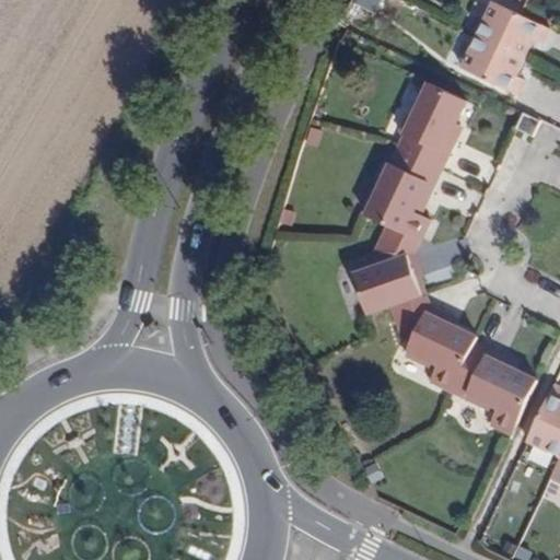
[(383,0),(356,0),(353,4),(375,15),(383,0)]
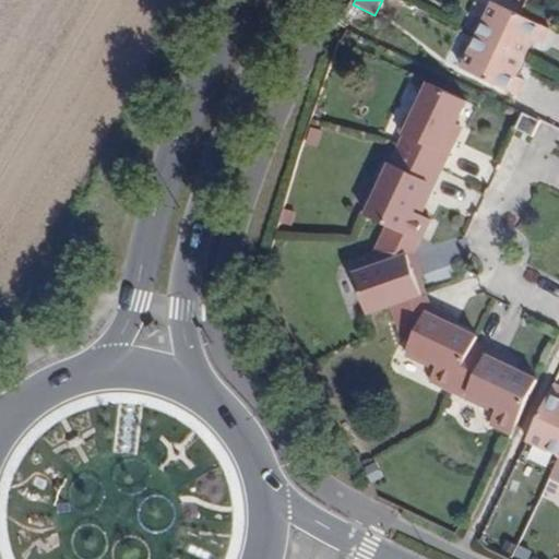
[(492,1),(475,35),(523,58),(533,38),(540,43),(548,27),(492,1)]
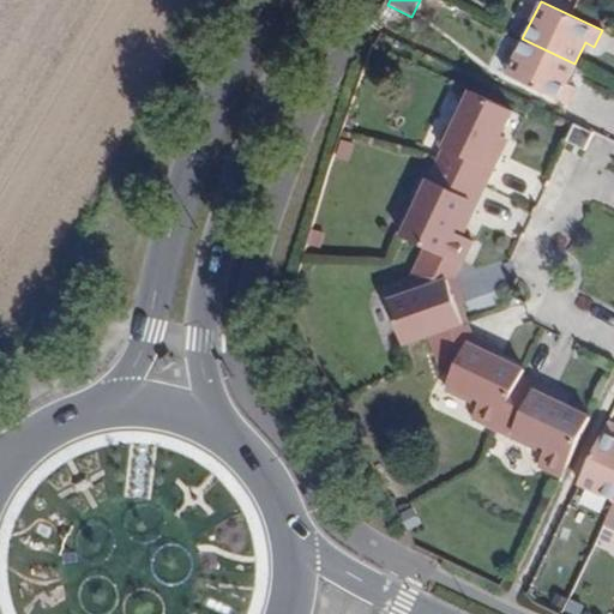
[(575,64),(522,38),(506,73),(567,102),(576,85),(566,80),(575,64)]
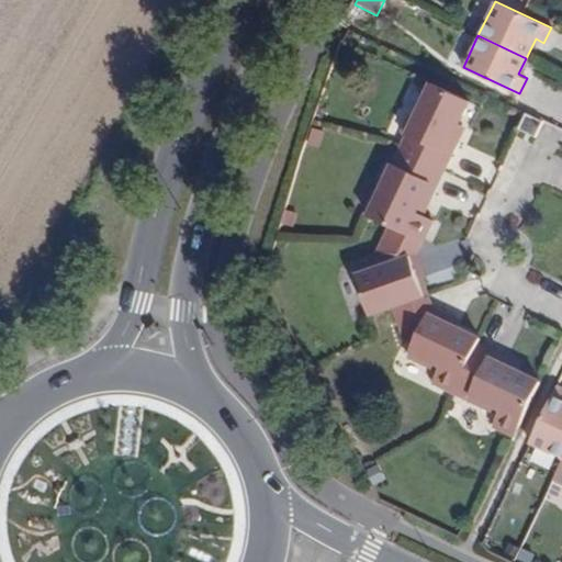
[(409,131),(400,149),(441,170),(457,137),(451,134),(471,99),(434,78),(414,112),(411,110),(401,125),(405,128),(409,131)]
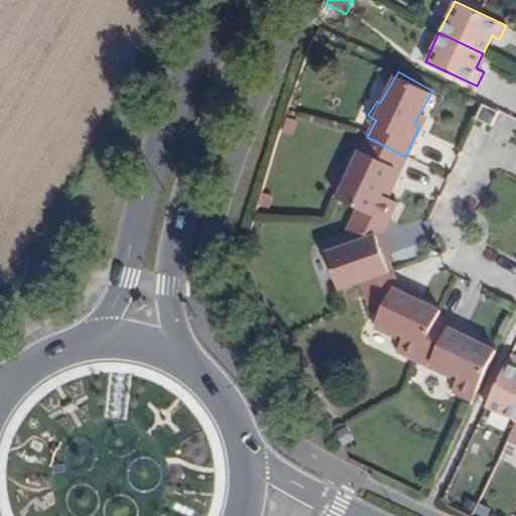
[(482,105),(475,120),(490,127),(498,113),(482,105)]
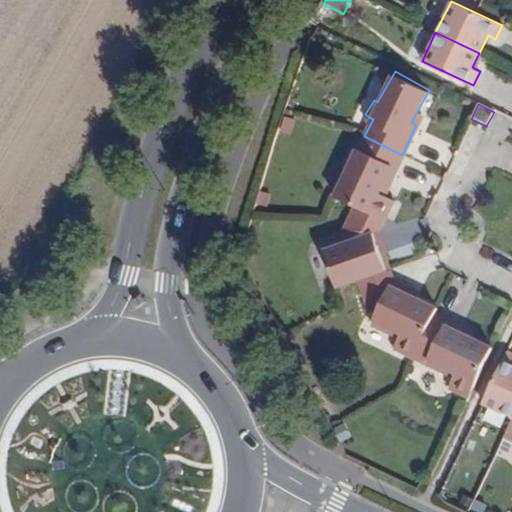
[(295,118),(283,115),(279,131),(290,134),(295,118)]
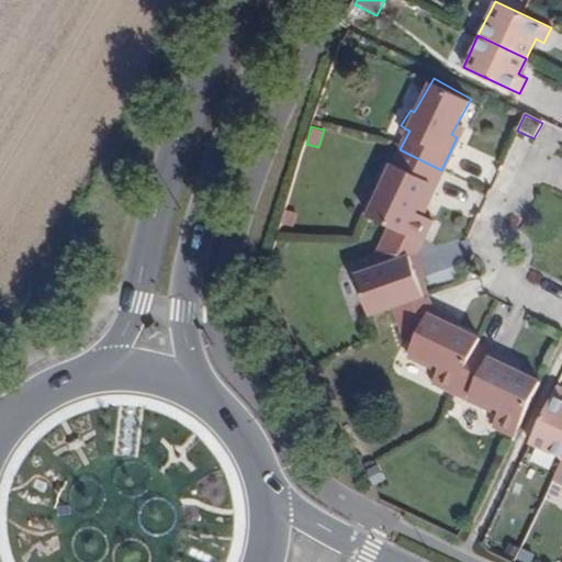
[(409,131),(405,128),(395,147),(400,149),(409,131)]
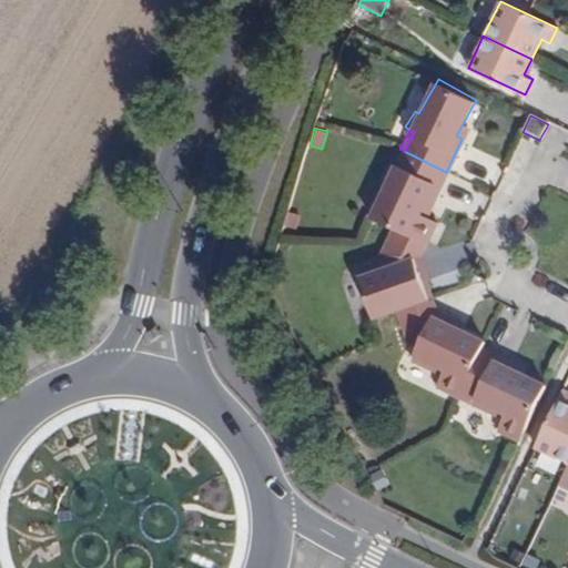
[(404,151),(399,149),(391,163),(395,165),(404,151)]
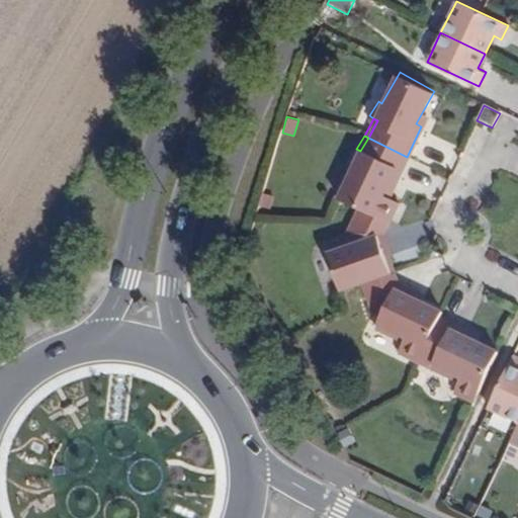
[(397,184),(407,157),(368,138),(360,151),(356,149),(352,147),(345,163),(349,164),(334,196),(340,199),(359,208),(390,223),(391,221),(400,203),(390,198),(392,194),(386,192),(391,182),(397,184)]
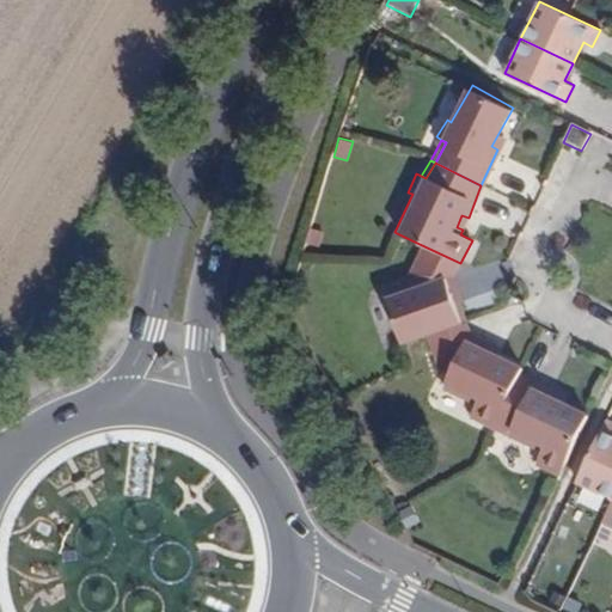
[(457,227),(463,230),(469,218),(461,215),(457,227)]
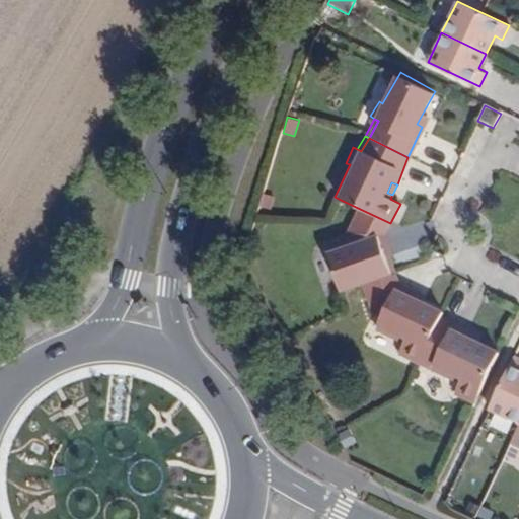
[(275,195),(263,193),(260,206),(272,209),(275,195)]
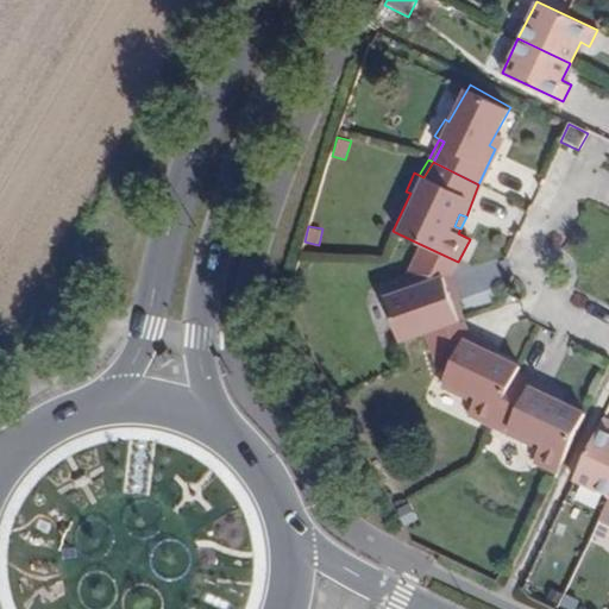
[(422,245),(416,243),(408,262),(413,264),(422,245)]
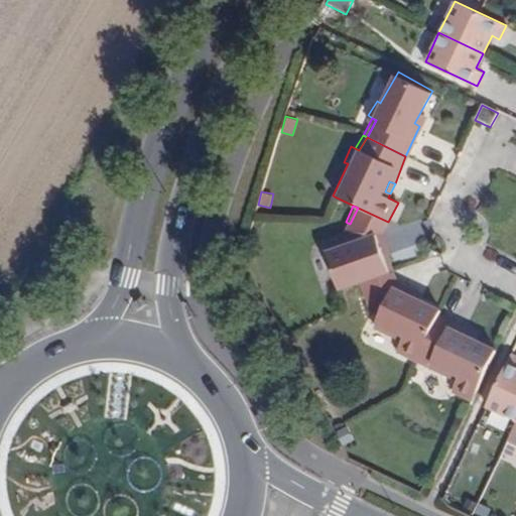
[(383,234),(388,222),(358,208),(350,224),(346,222),(342,229),(347,242),(321,251),(336,290),(340,289),(358,283),(362,281),(392,271),(387,256),(385,250),(391,248),(383,234)]
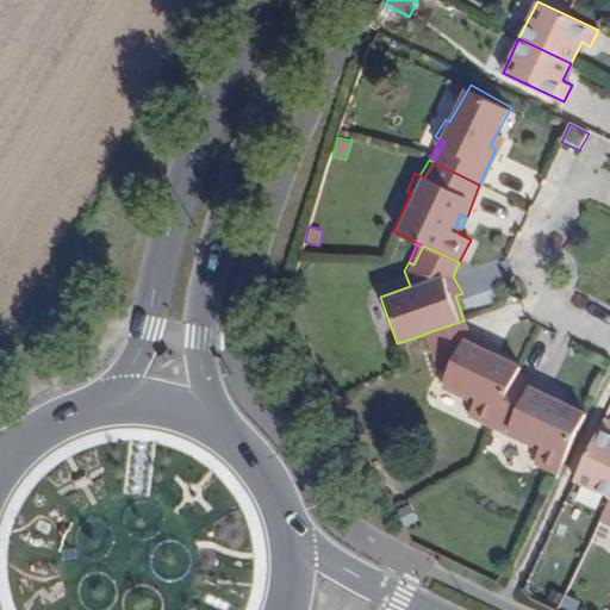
[(493,425),(522,367),(518,366),(481,349),(485,342),(470,335),(464,321),(428,332),(435,354),(430,355),(433,365),(447,371),(439,388),(456,398),(459,392),(473,399),(471,404),(465,417),(491,430),(493,425)]
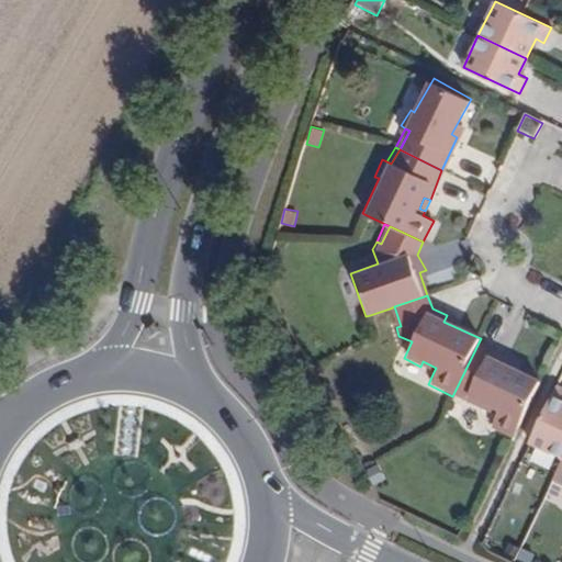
[(394,306),(390,308),(396,327),(401,326),(394,306)]
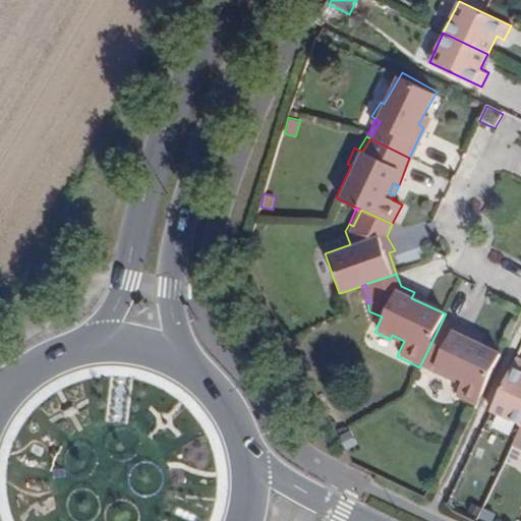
[(479,337),(443,320),(421,363),(435,369),(432,373),(448,381),(450,377),(462,383),(460,388),(455,398),(477,409),(503,355),(476,342),(479,337)]
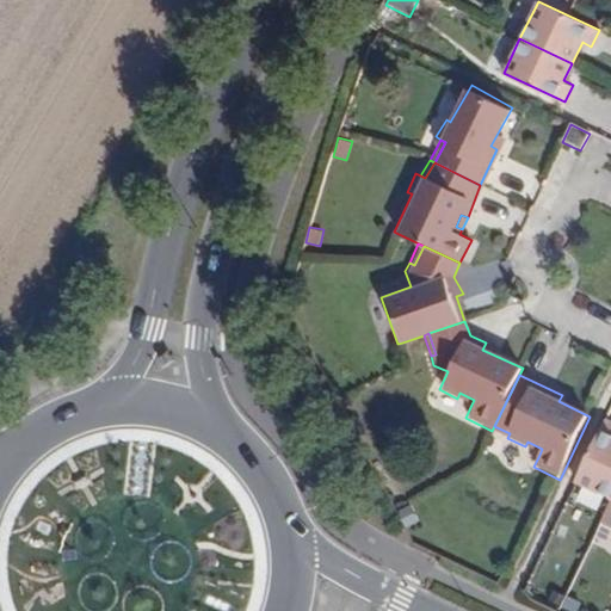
[(474,400),(460,393),(457,399),(471,405),(474,400)]
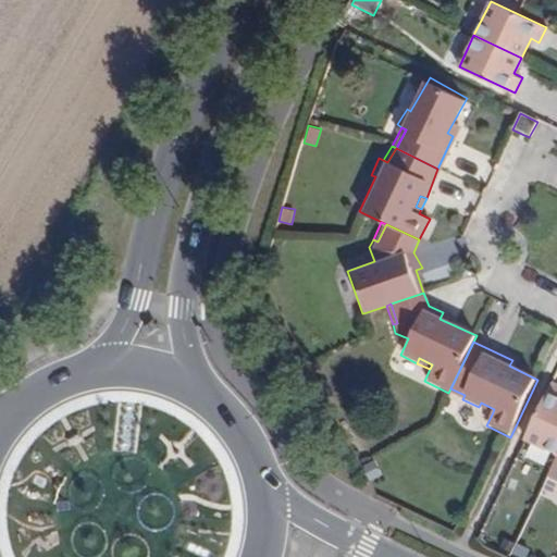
[(528,438),(556,452),(556,383),(555,382),(528,438)]
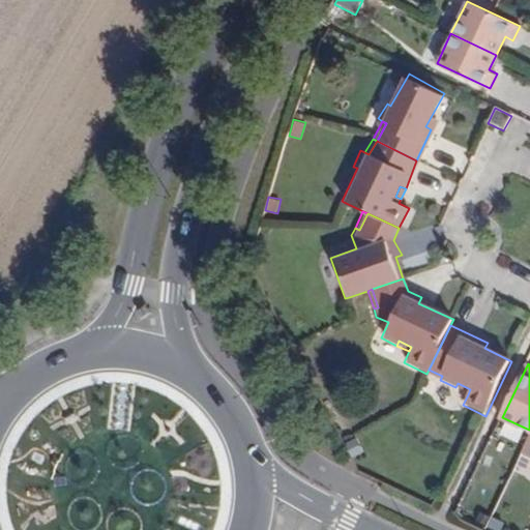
[(429,370),(427,374),(440,380),(442,376),(429,370)]
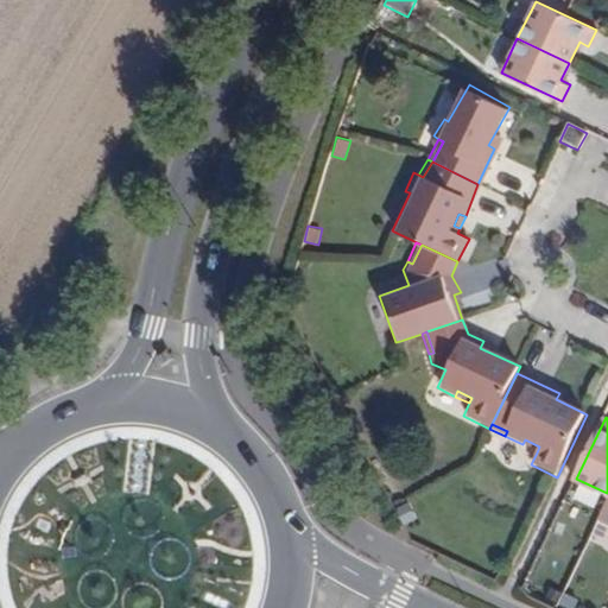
[(537,453),(539,447),(525,439),(523,444),(537,453)]
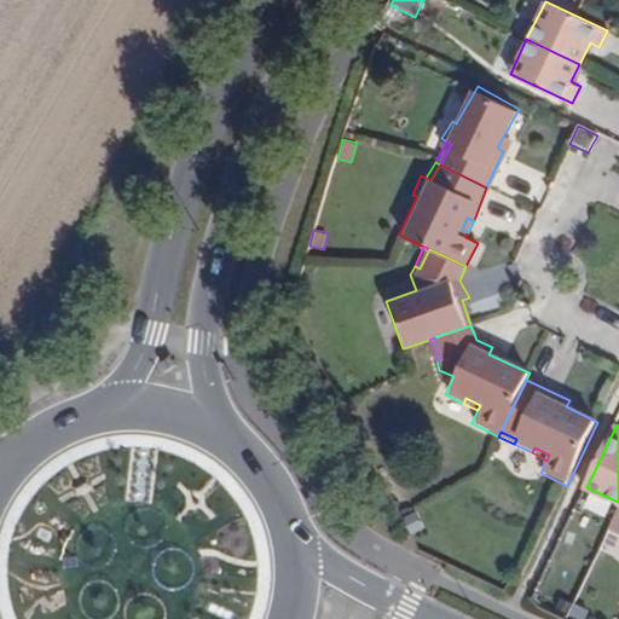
[(618,504),(606,527),(618,533),(618,504)]
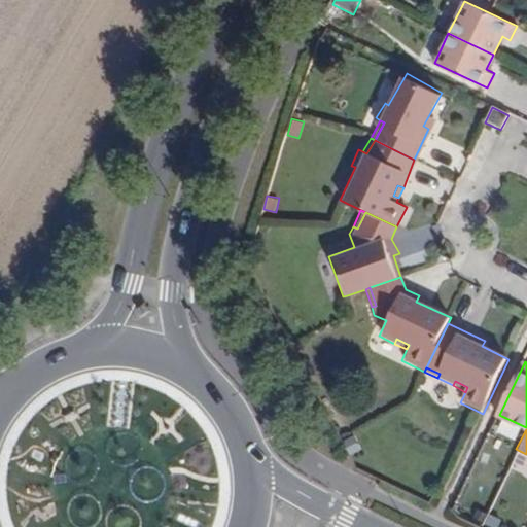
[(353,435),(343,440),(350,455),(359,450),(353,435)]
